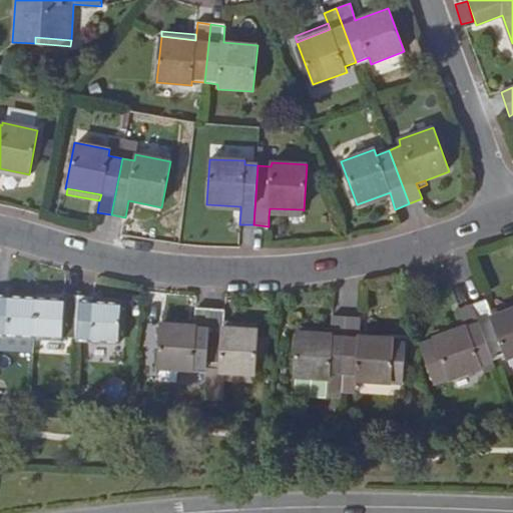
[(390,192),(357,204),(359,209),(391,197),(390,192)]
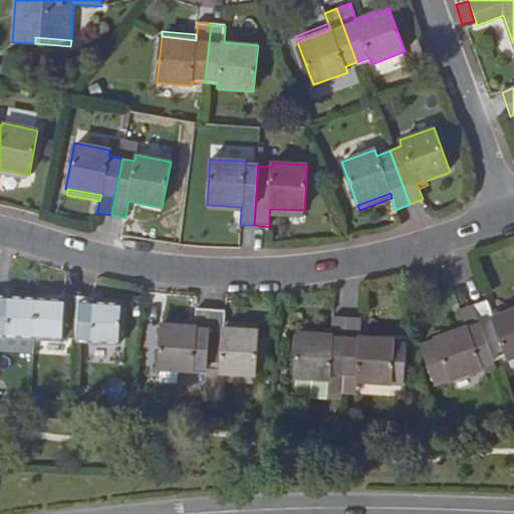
[(303,210),(270,209),(269,217),(302,218),(303,210)]
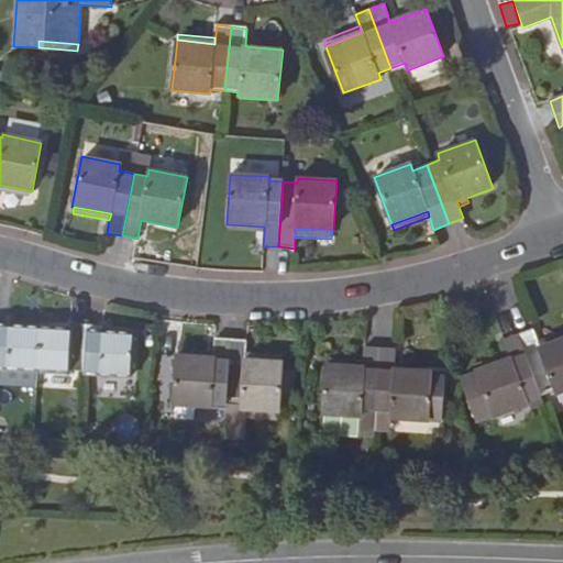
[(8,320),(0,319),(0,365),(3,366),(3,371),(37,373),(41,324),(8,322),(8,320)]
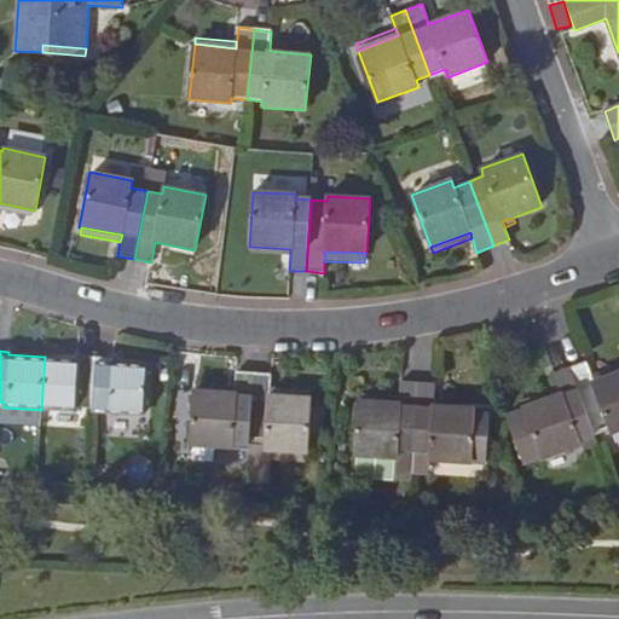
[(80,360),(45,357),(41,410),(77,412),(79,409),(93,409),(96,357),(80,356),(80,360)]
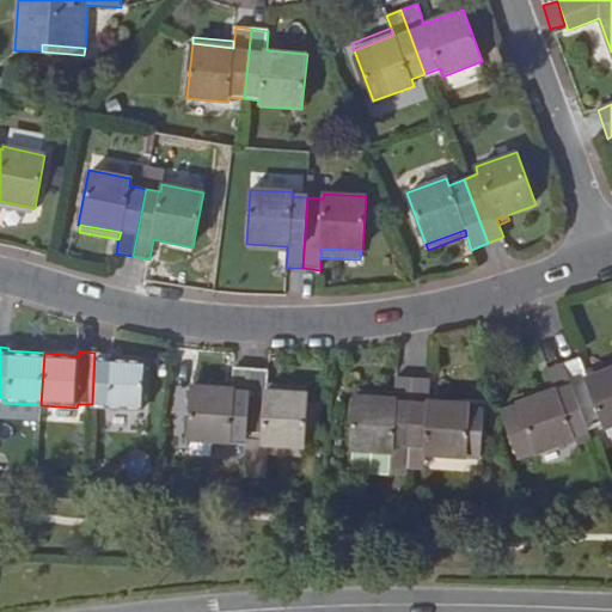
[(110,354),(95,353),(92,404),(105,405),(105,410),(144,412),(147,360),(110,357),(110,354)]
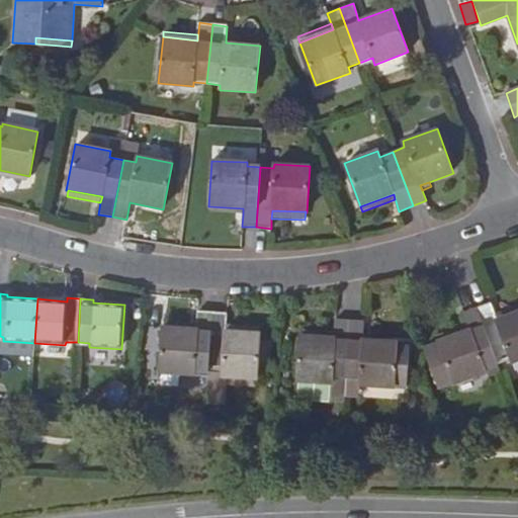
[(517,312),(497,320),(491,304),(477,309),(498,364),(511,359),(512,364),(517,361),(517,312)]
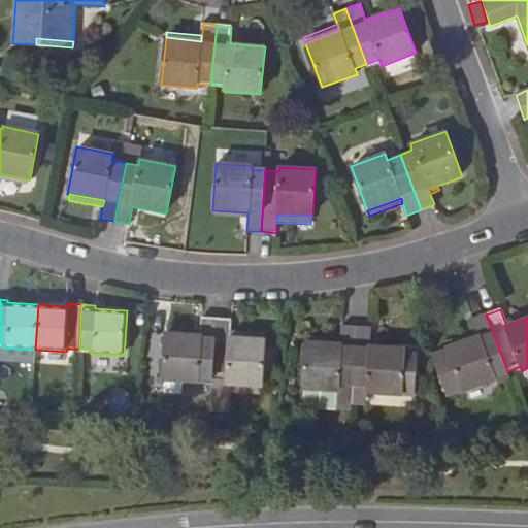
[(479,336),(446,348),(462,393),(496,380),(495,376),(507,371),(486,315),(472,320),(476,330),(479,336)]
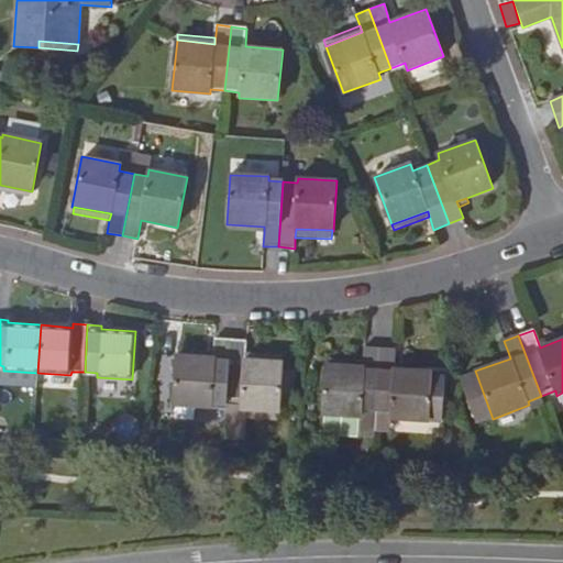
[(214,357),(176,355),(174,406),(212,408),(212,404),(227,405),(231,339),(216,339),(214,357)]
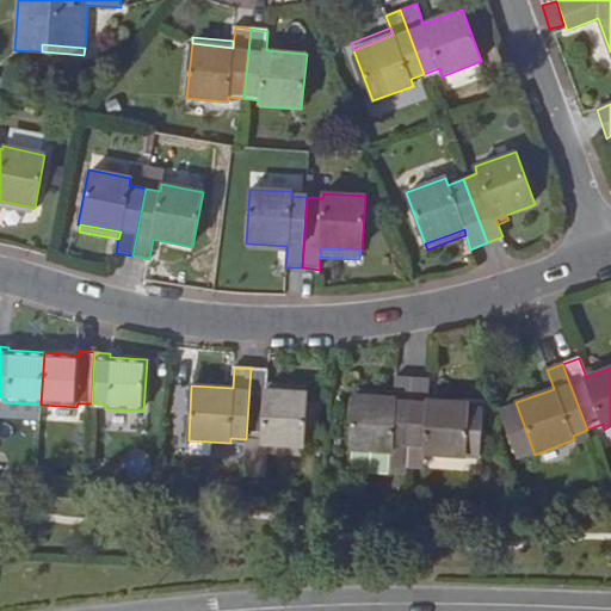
[(307,393),(266,390),(266,383),(267,369),(251,368),(246,439),(261,440),(261,445),(303,448),(307,393)]
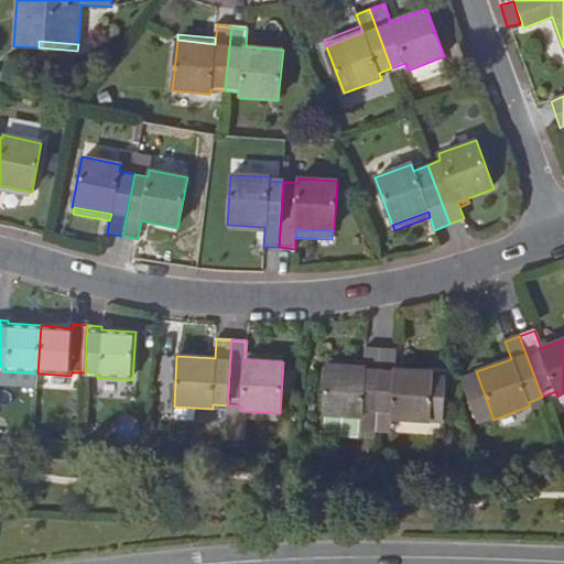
[(364,368),(326,365),(323,415),(325,416),(360,418),(359,434),(359,436),(376,438),(377,413),(381,349),(366,348),(365,361),(364,368)]
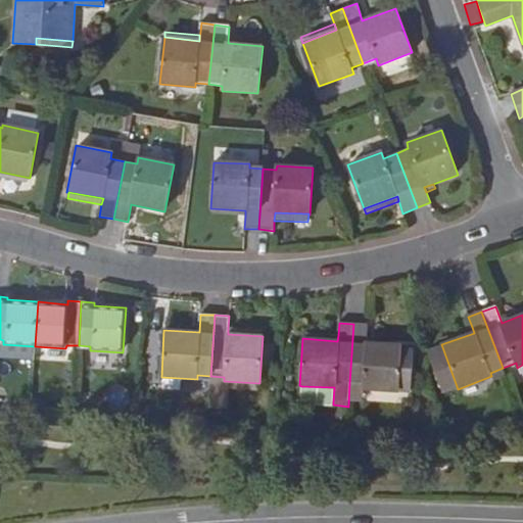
[(199,326),(164,324),(163,330),(199,332),(199,326)]
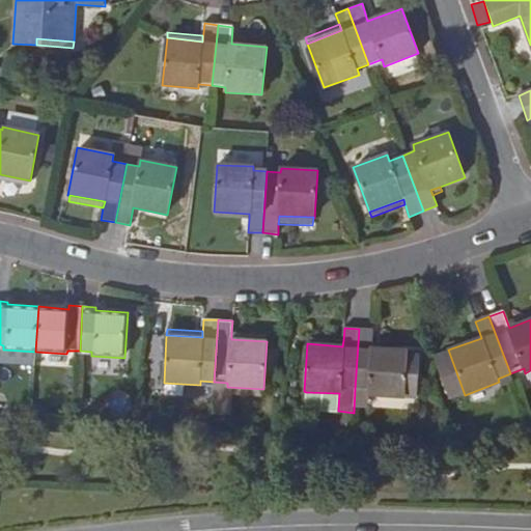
[(408,351),(371,347),(373,330),(359,329),(355,389),(368,389),(367,396),(404,397),(408,354),(408,351)]
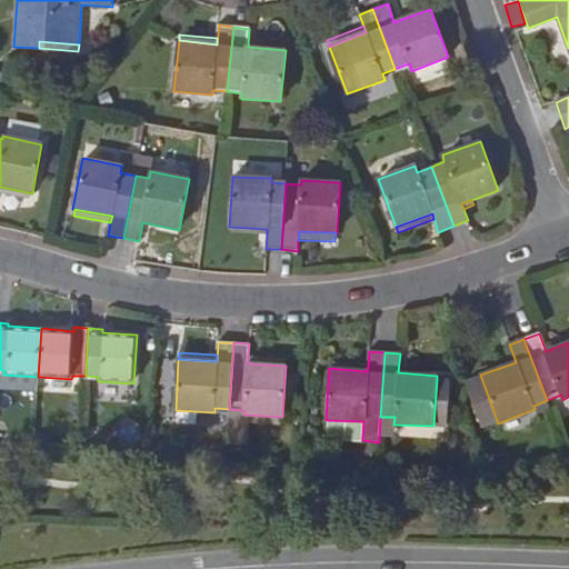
[(513,356),(478,368),(480,375),(516,362),(513,356)]
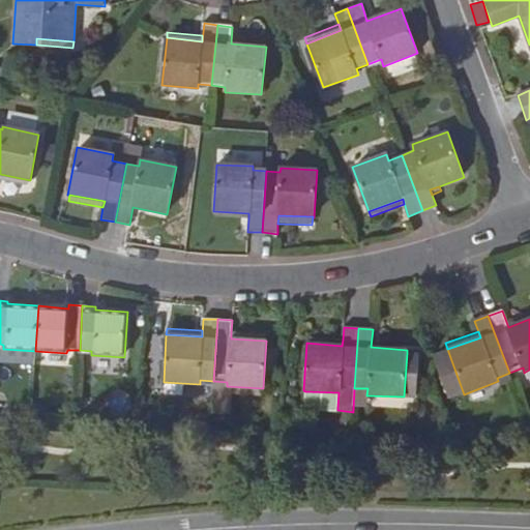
[(343,340),(307,336),(306,343),(342,346),(343,340)]
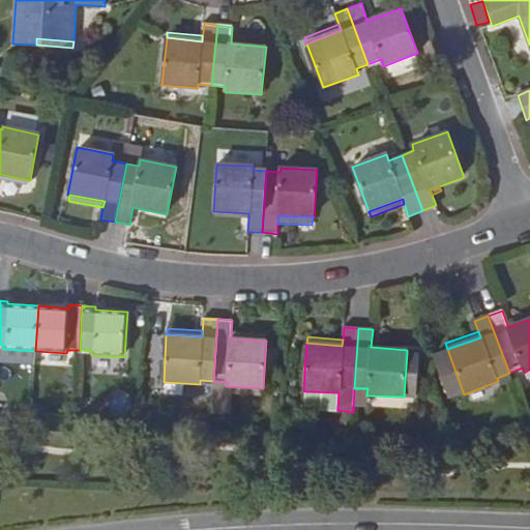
[(407,353),(404,396),(415,398),(418,354),(407,353)]
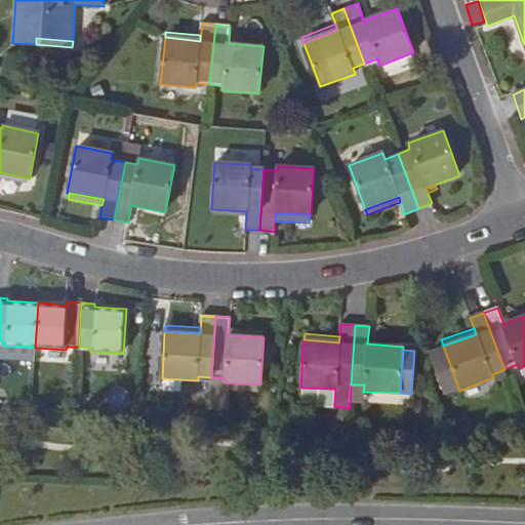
[(518,364),(505,369),(508,378),(521,373),(519,369),(518,364)]
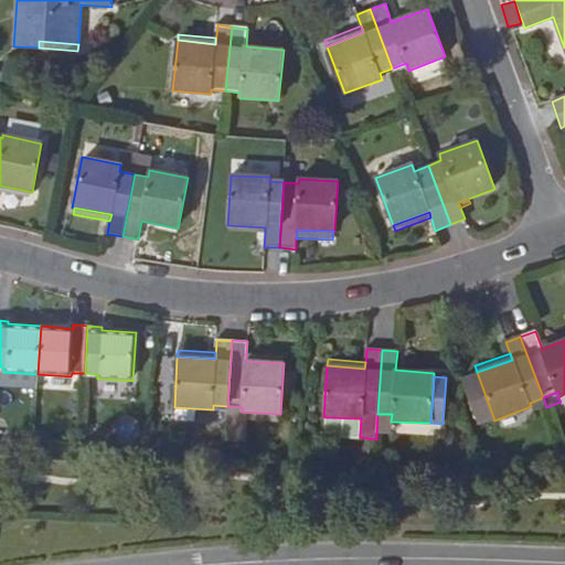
[(543,397),(530,403),(531,406),(533,413),(546,407),(543,397)]
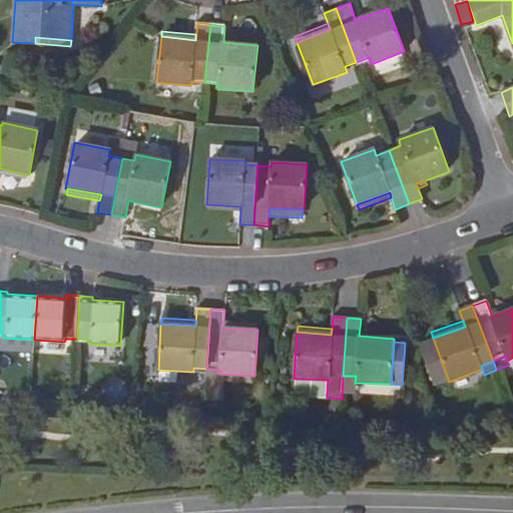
[(254,376),(219,374),(218,381),(254,383),(254,376)]
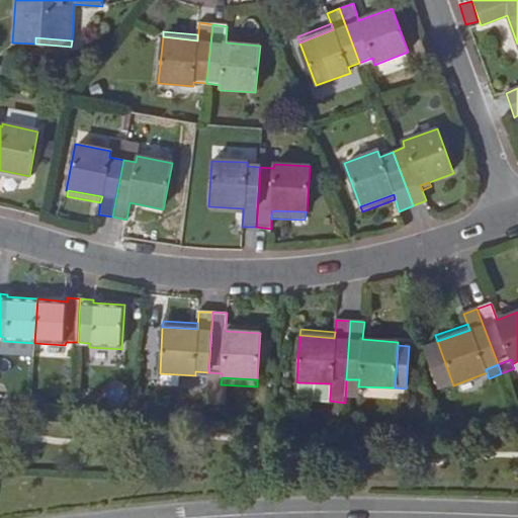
[(331,383),(298,382),(297,397),(330,399),(331,383)]
